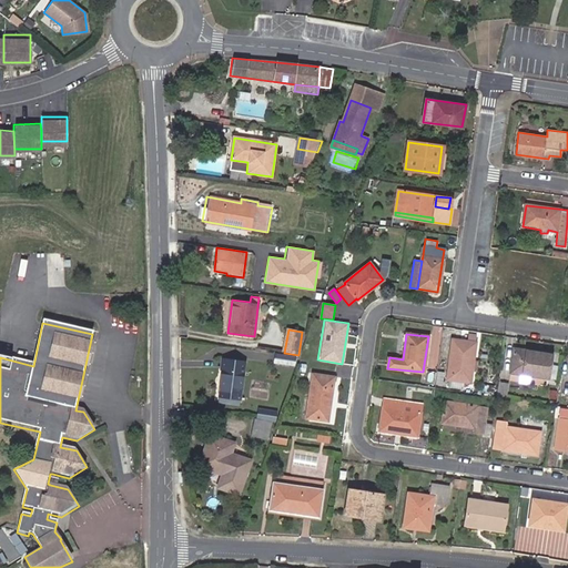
[(474,344),(453,341),(447,379),(469,382),(474,344)]
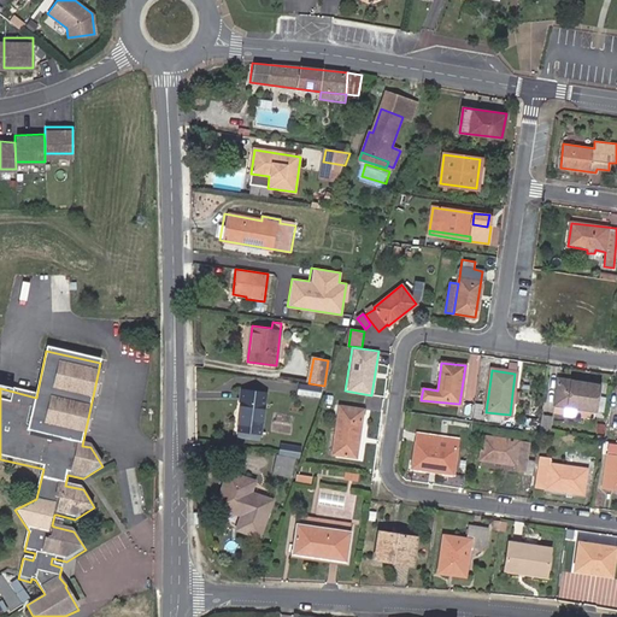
[(598,386),(558,380),(554,405),(594,411),(597,394),(598,386)]
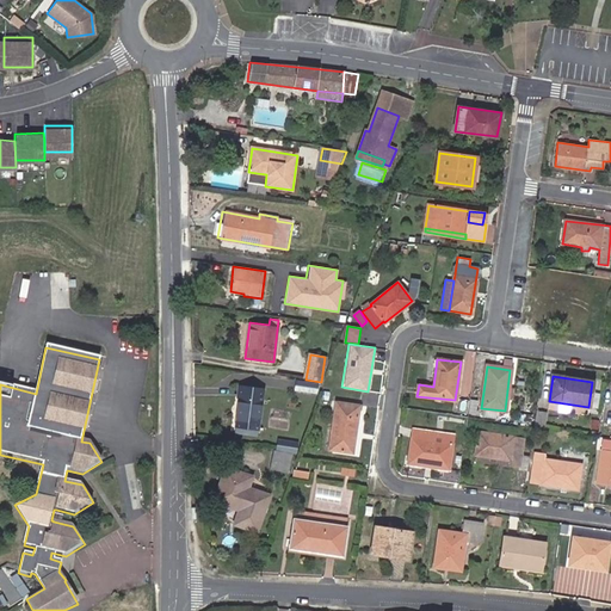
[(319,384),(296,381),(295,390),(318,394),(319,384)]
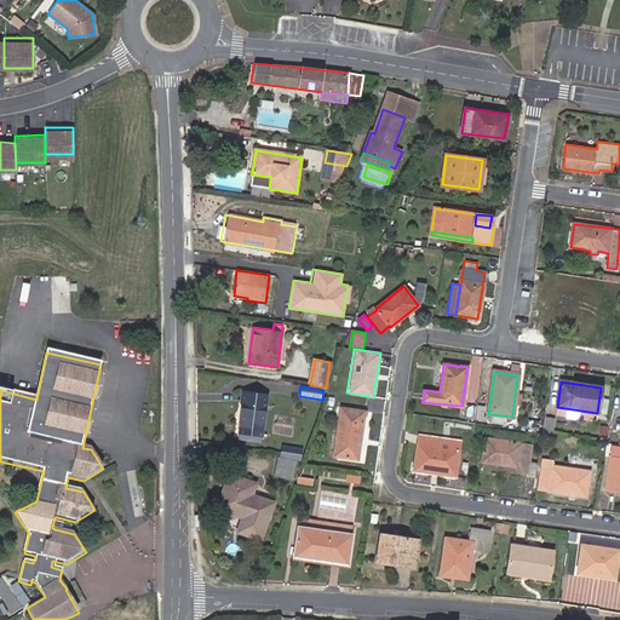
[(262,436),(267,395),(241,391),(239,405),(242,405),(237,434),(262,436)]
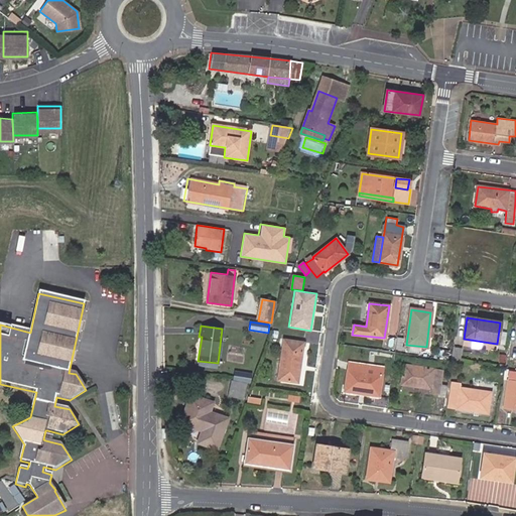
[(499,330),(497,344),(505,345),(507,331),(499,330)]
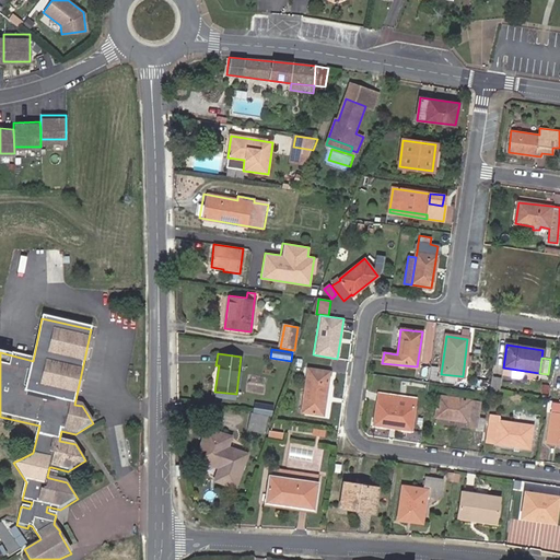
[(330,372),(302,368),(300,380),(306,381),(302,413),(324,416),(330,372)]
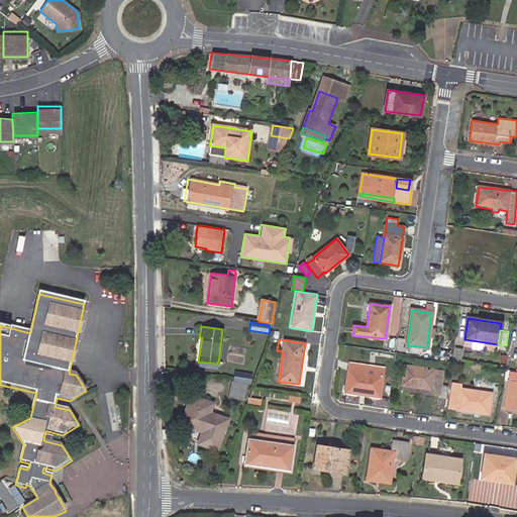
[(462,348),(453,347),(451,359),(460,362),(462,348)]
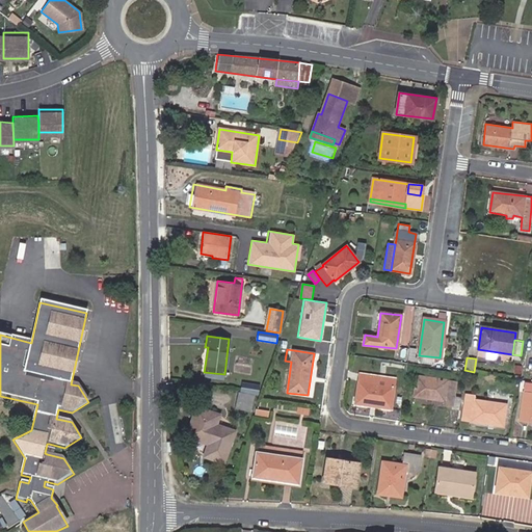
[(452,405),(456,381),(447,380),(449,373),(426,369),(424,377),(417,376),(414,395),(445,400),(445,404),(452,405)]
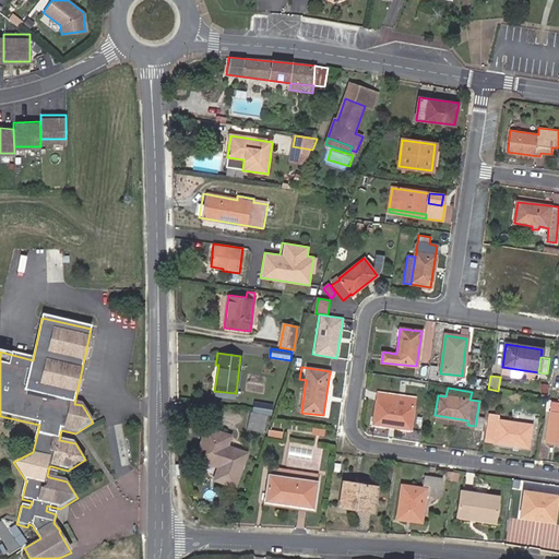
[(414,397),(378,393),(373,424),(409,429),(414,397)]
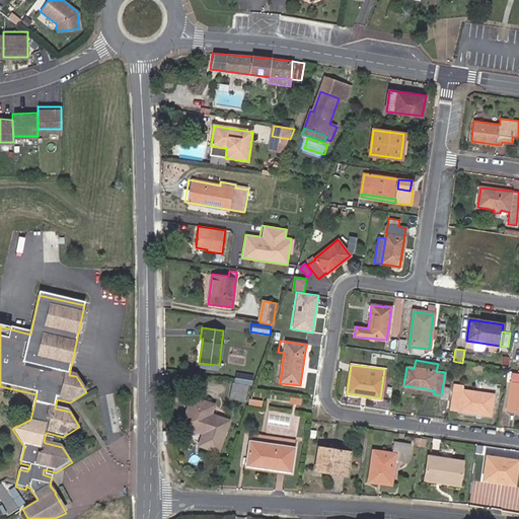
[(253,375),(235,372),(234,382),(252,384),(253,375)]
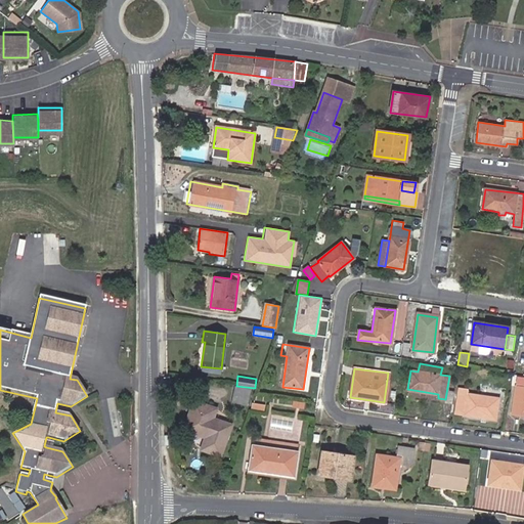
[(249,388),(234,386),(232,401),(247,403),(249,388)]
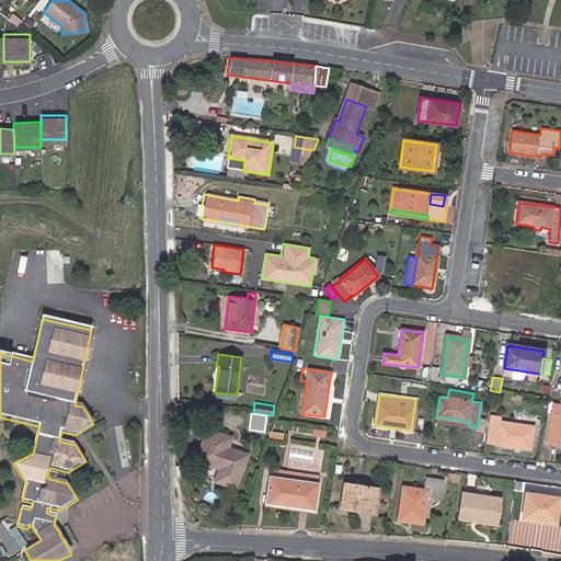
[(560,414),(552,413),(548,444),(560,445),(560,439),(560,438),(560,414)]
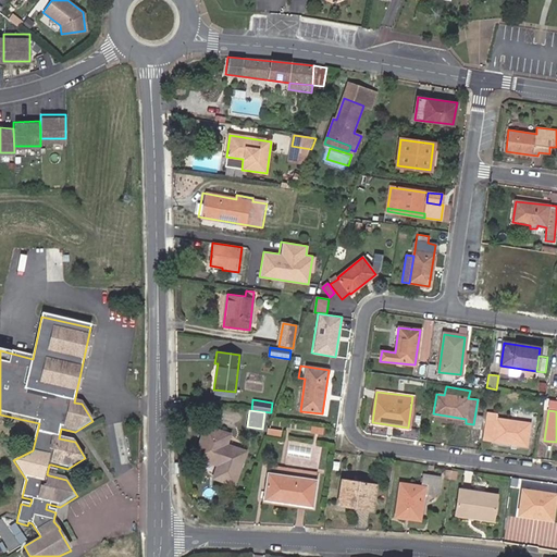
[(527,444),(531,413),(512,411),(511,420),(497,418),(498,413),(487,412),(484,438),(527,444)]
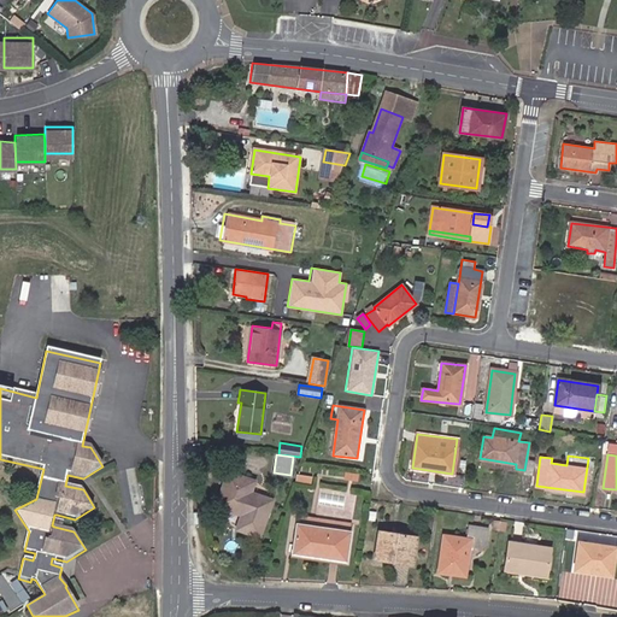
[(358,481),(359,474),(345,471),(344,480),(358,481)]
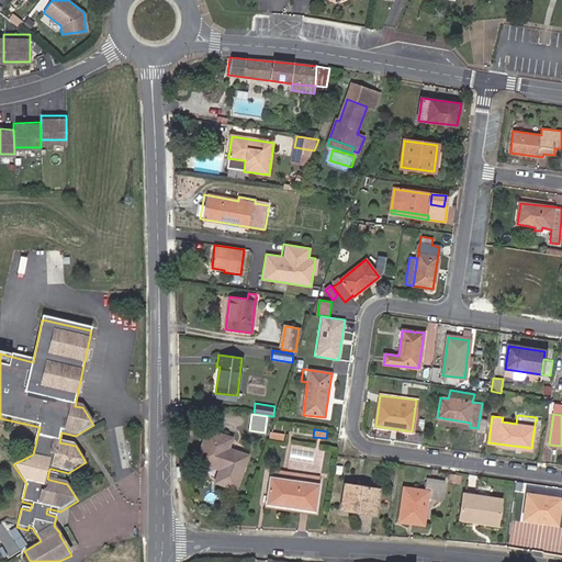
[(232,438),(208,430),(197,460),(221,468),(216,481),(235,487),(247,454),(228,448),(232,438)]
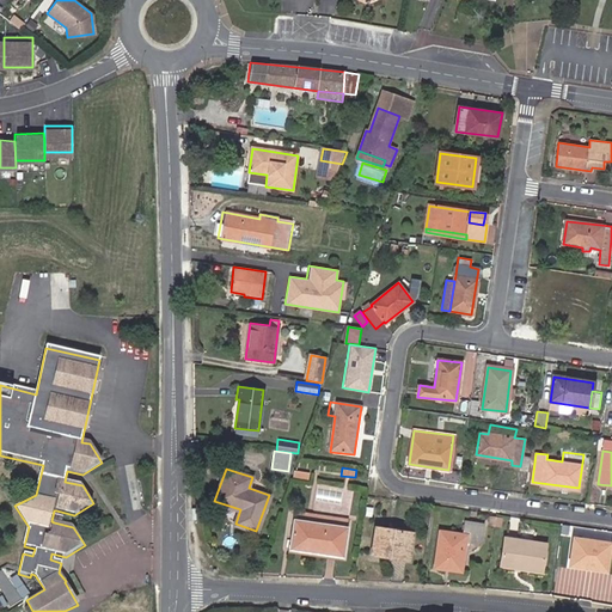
[(310,472),(294,470),(293,478),(308,479),(310,472)]
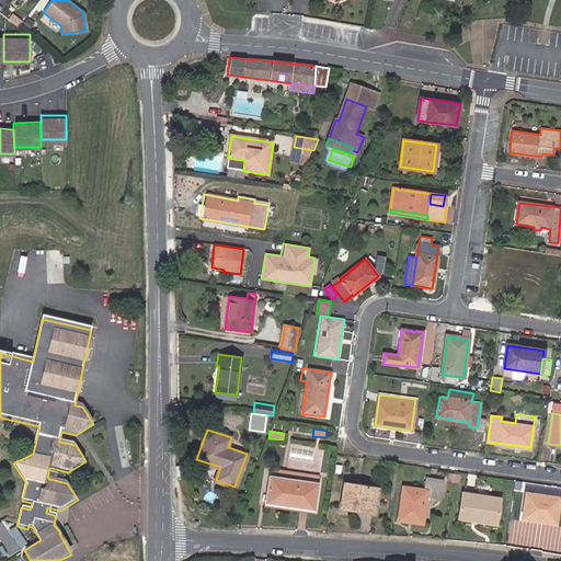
[(342,466),(334,465),(332,472),(341,474),(342,466)]
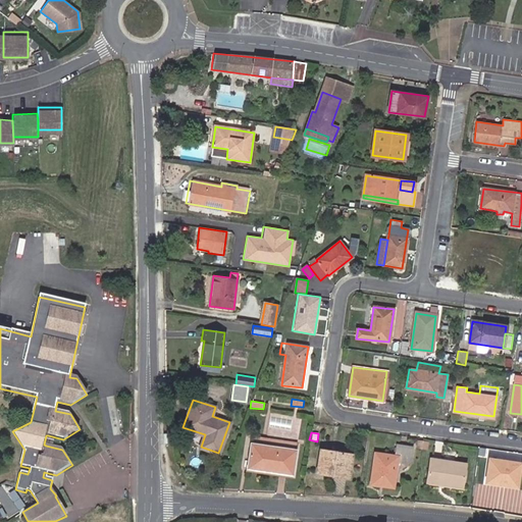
[(297,444),(253,437),(249,469),(292,475),(297,444)]
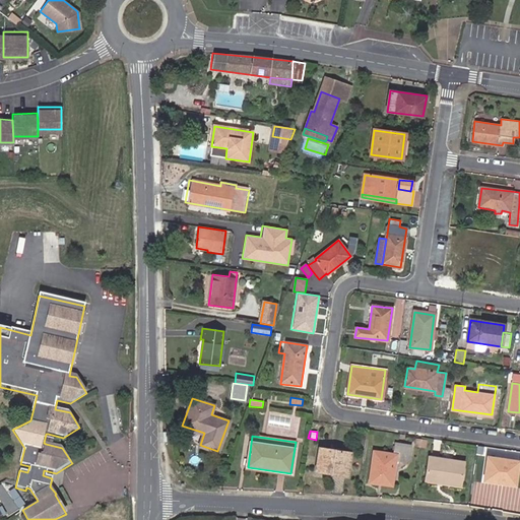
[(371,482),(378,483),(379,478),(391,479),(394,460),(408,462),(410,445),(396,444),(395,454),(375,451),(371,482)]
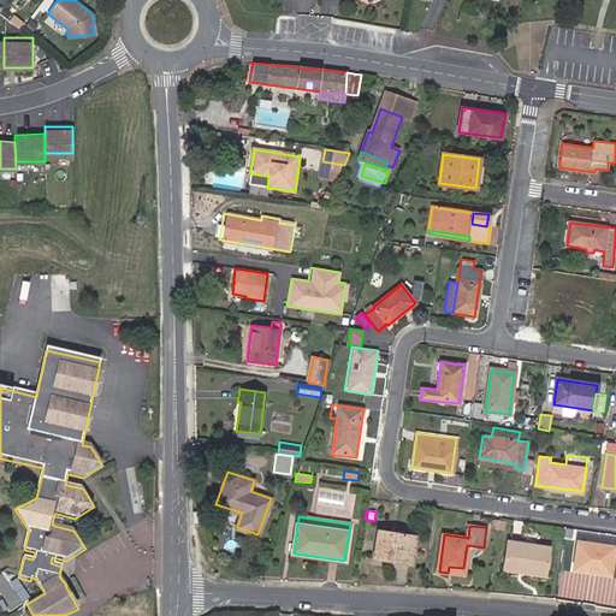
[(415,537),(380,531),(375,558),(412,563),(415,537)]
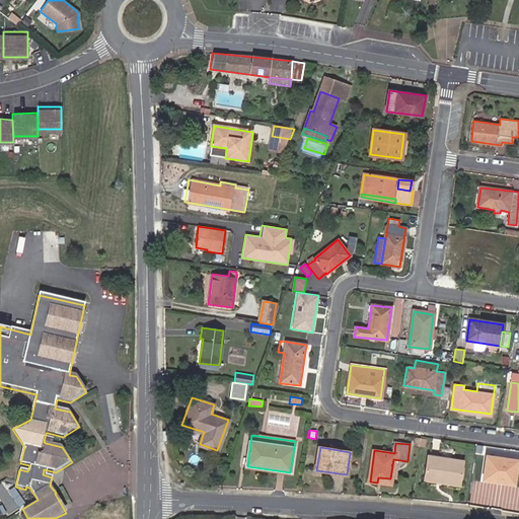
[(462,460),(429,455),(426,479),(459,485),(462,460)]
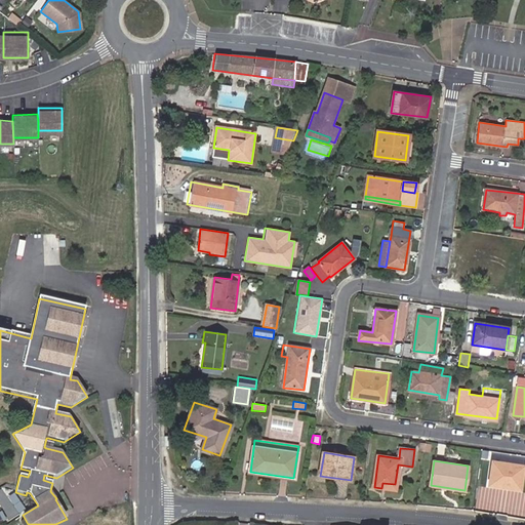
[(521,484),(523,466),(492,461),(489,485),(508,488),(509,482),(521,484)]
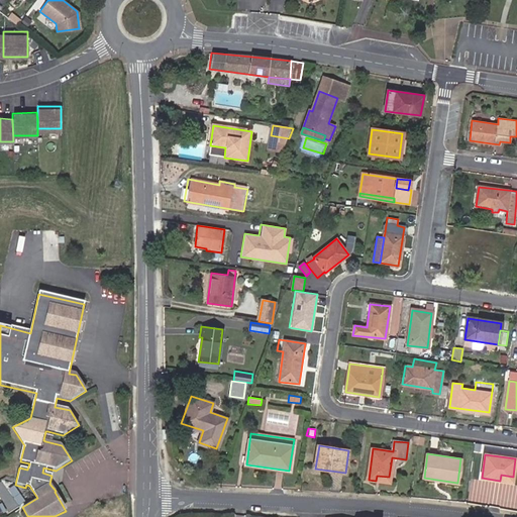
[(0,494),(11,510),(23,502),(6,477),(0,481),(0,494)]
